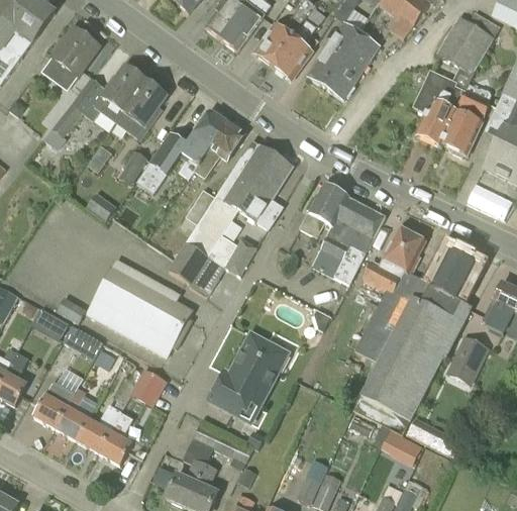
[(0,0),(0,85),(55,10),(40,0),(0,0)]
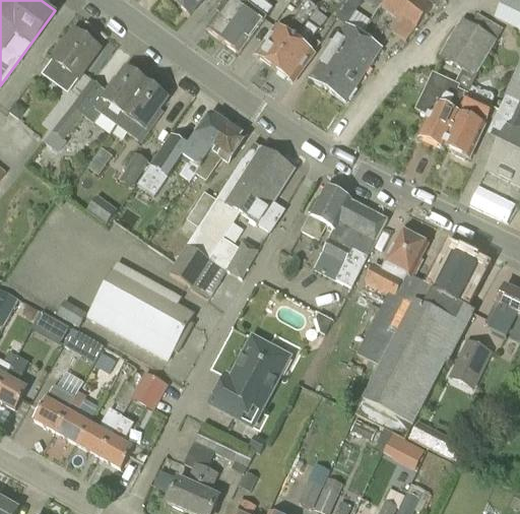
[(176,0),(189,12),(200,0),(176,0)]
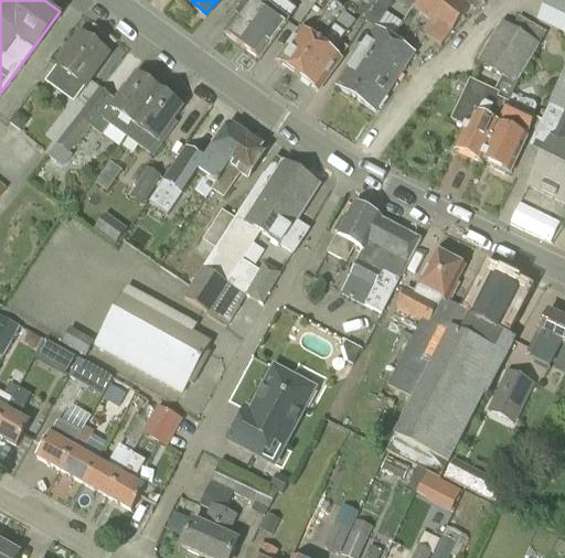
[(245,0),(223,30),(241,43),(269,2),(270,0),(245,0)]
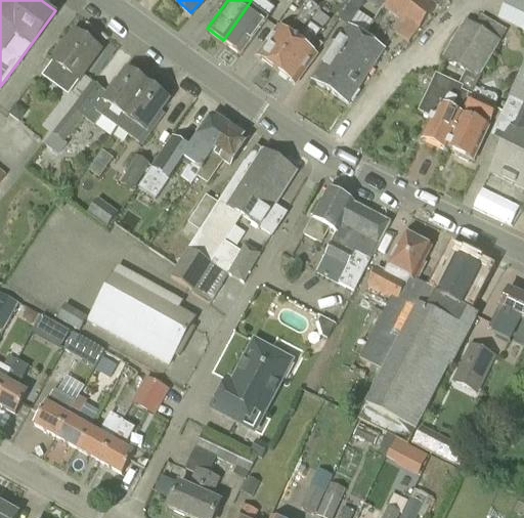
[(286,31),(278,26),(258,53),(277,68),(319,9),(318,9),(320,6),(311,0),(308,0),(286,31)]
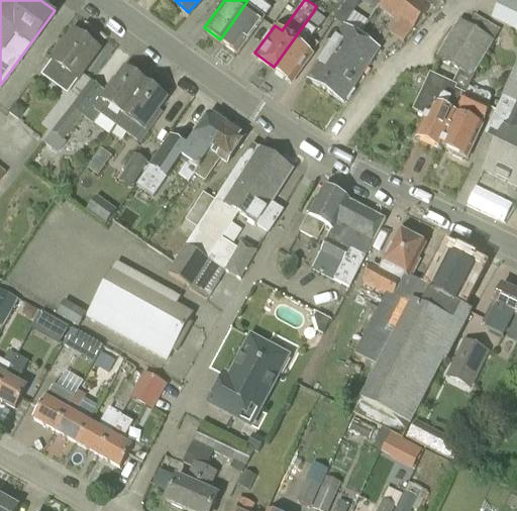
[(344,0),(334,15),(343,21),(358,0),(344,0)]
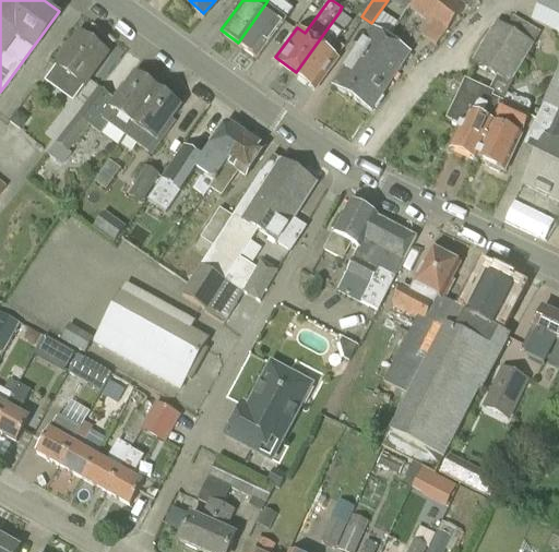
[(411,0),(408,2),(445,30),(465,3),(461,0),(411,0)]
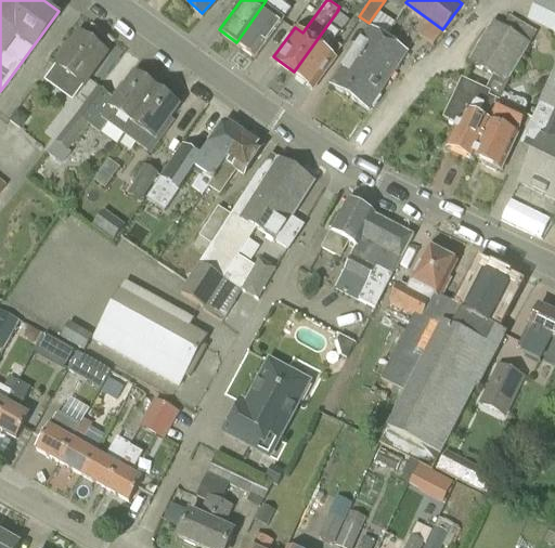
[(554,29),(554,0),(534,0),(528,16),(554,29)]
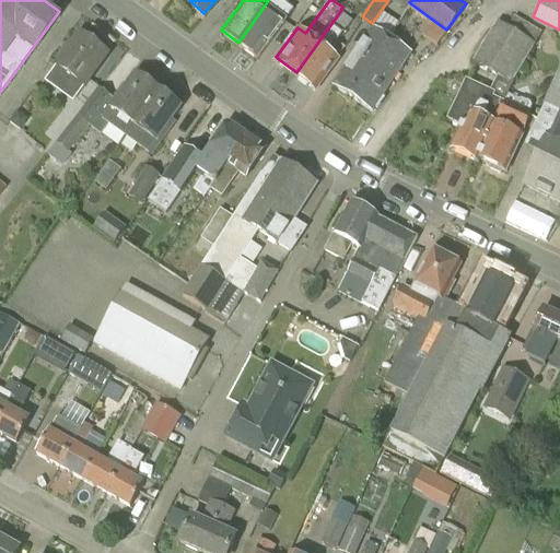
[(267,2),(238,43),(257,56),(287,16),(267,2)]
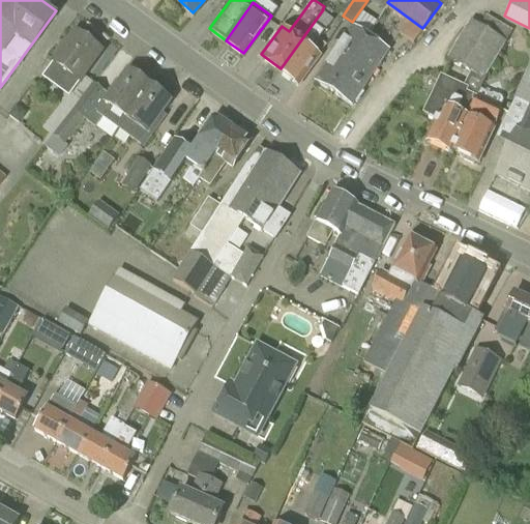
[(323,9),(281,68),(297,81),(319,53),(311,48),(325,28),(324,28),(332,17),(323,9)]
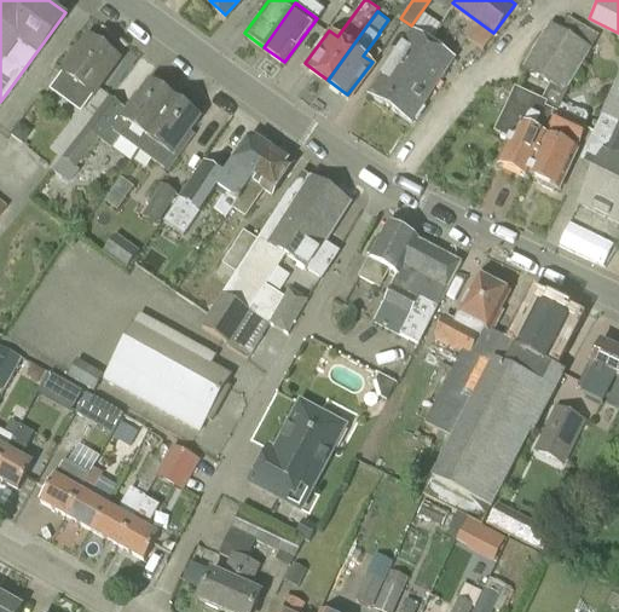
[(562,90),(591,45),(550,19),(522,63),(562,90)]
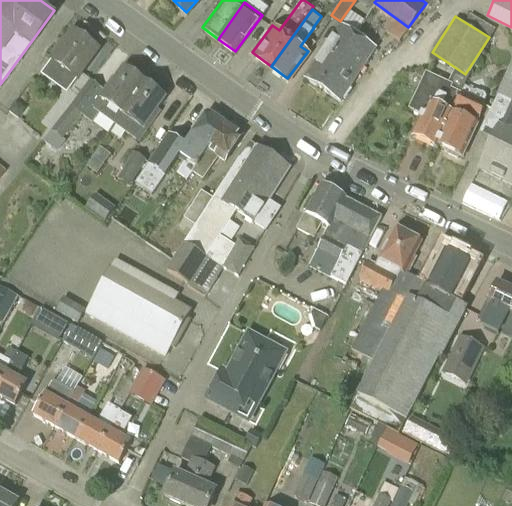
[(336,59),(355,32),(340,22),(305,75),(321,85),(328,73),(330,69),(331,70),(337,60),(336,59)]
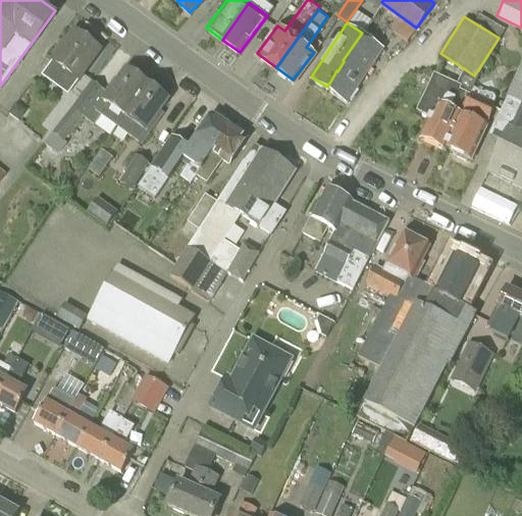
[(79,76),(100,47),(73,28),(42,71),(51,79),(61,64),(79,76)]
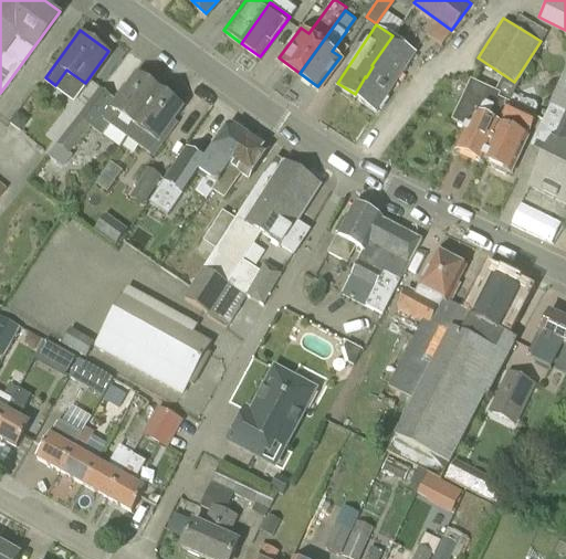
[(363,81),(355,94),(376,108),(415,50),(392,35),(371,65),(373,66),(366,77),(365,76),(363,81)]
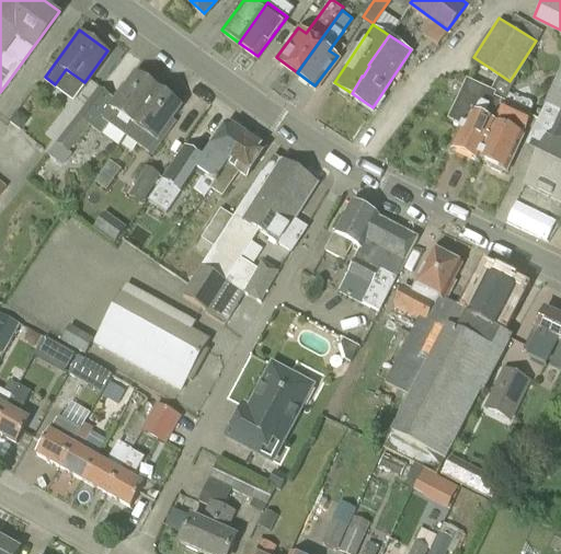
[(560,68),(531,129),(546,137),(525,181),(560,197),(560,68)]
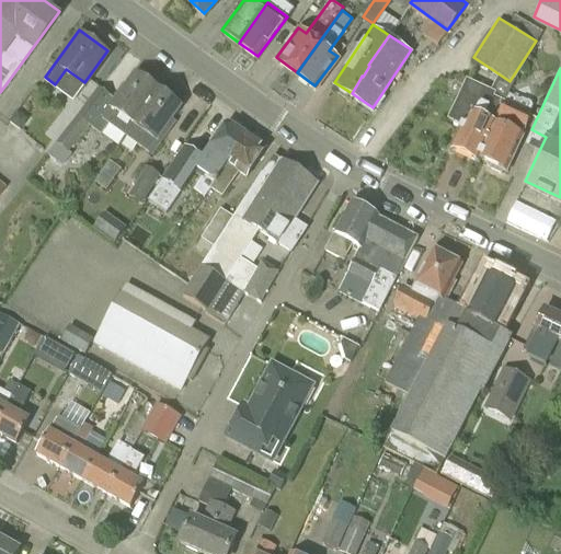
[(101,112),(100,113),(110,120),(125,131),(133,120),(157,87),(135,70),(111,103),(109,102),(101,112)]
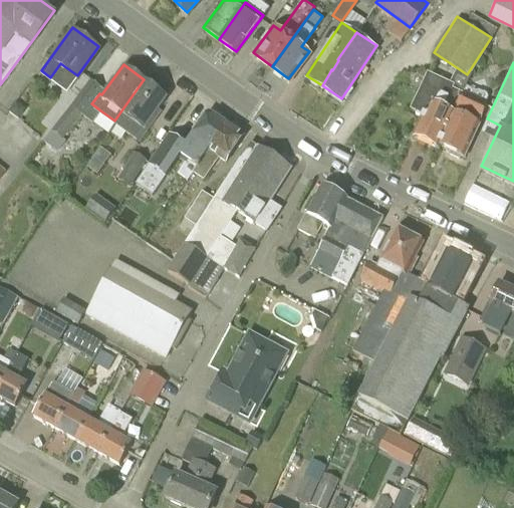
[(454,111),(463,91),(451,86),(453,82),(428,70),(412,105),(424,111),(414,134),(438,146),(439,143),(449,122),(446,121),(452,109),(454,111)]
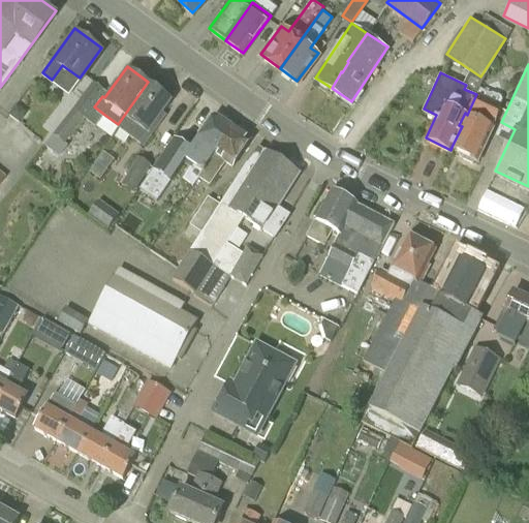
[(125,114),(118,124),(133,135),(134,136),(143,142),(151,131),(148,129),(170,98),(148,82),(125,114)]
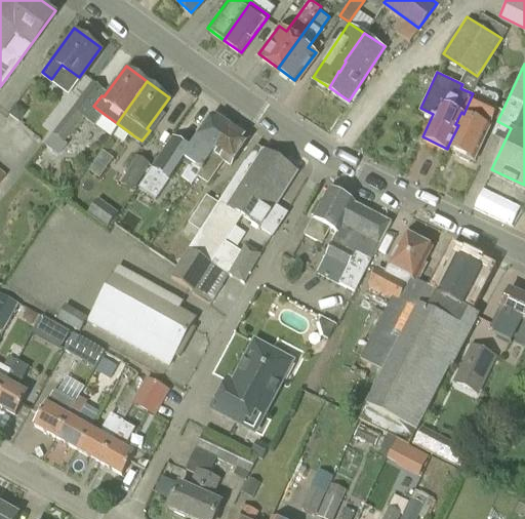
[(458,125),(448,146),(474,157),(497,106),(494,104),(497,96),(497,93),(487,89),(482,98),(473,93),(463,114),(461,112),(455,124),(458,125)]
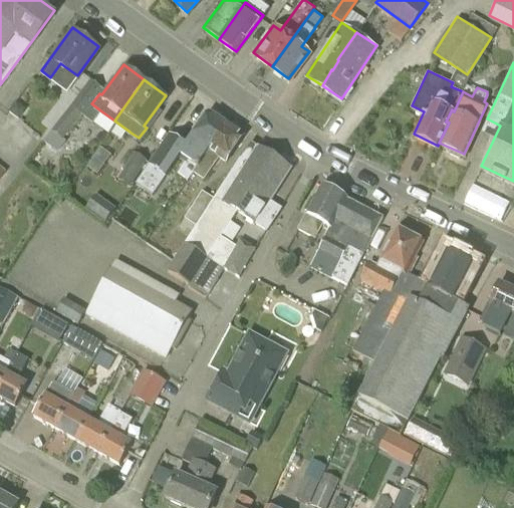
[(15,97),(8,108),(18,115),(22,110),(20,101),(15,97)]
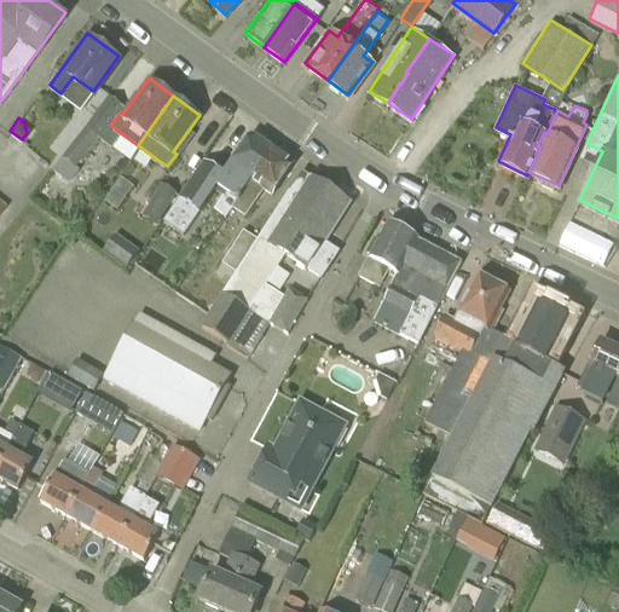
[(75,165),(99,134),(85,123),(61,154),(75,165)]
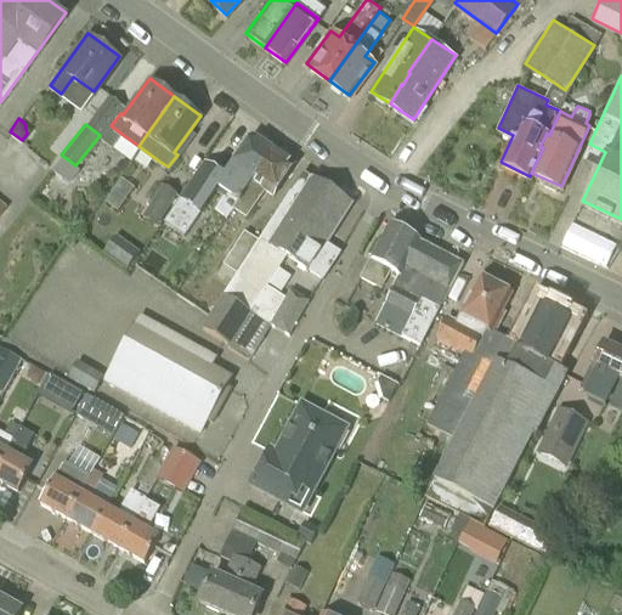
[(238,198),(237,197),(272,146),(253,133),(224,174),(218,184),(226,190),(215,207),(227,214),(233,206),(238,198)]
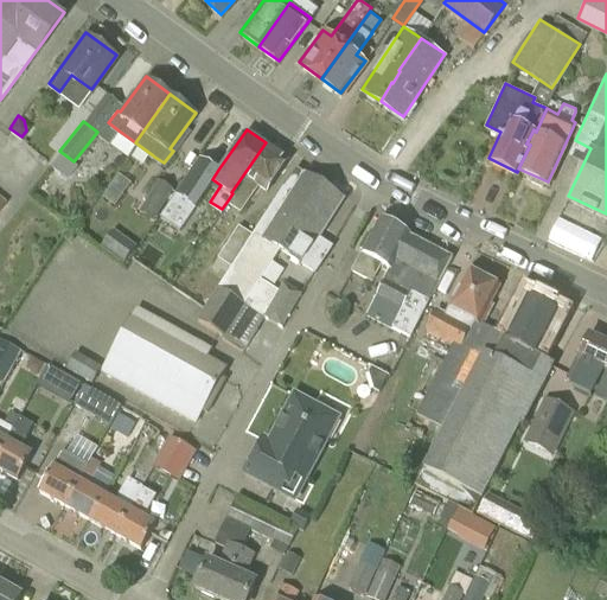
[(228,200),(240,209),(259,182),(267,187),(287,158),(266,142),(231,192),(232,193),(228,200)]
